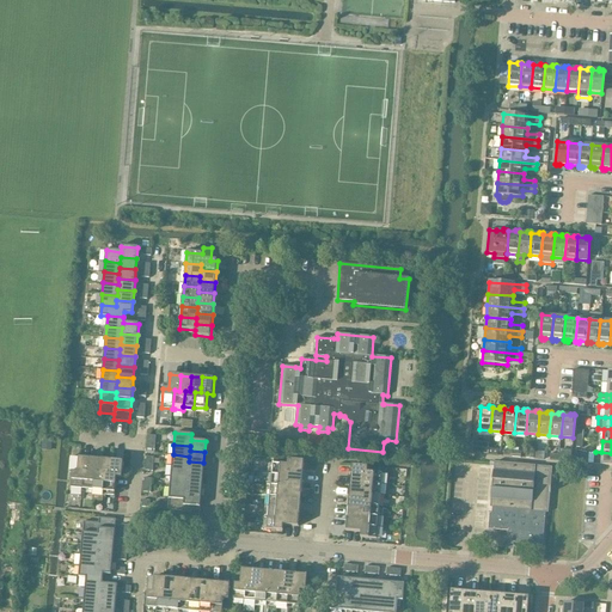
[(611,453),(595,452),(594,464),(601,465),(611,465),(611,453)]
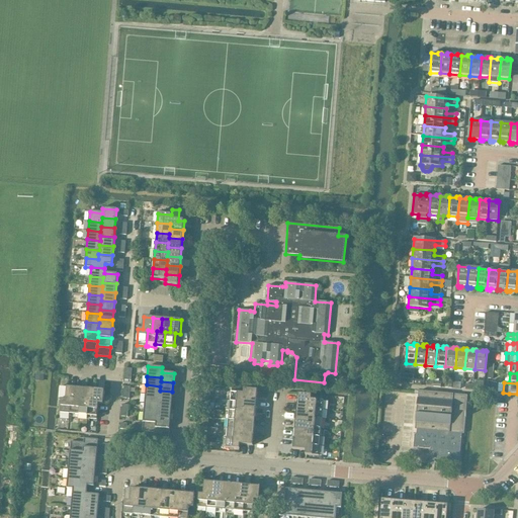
[(147,384),(146,394),(160,396),(159,400),(171,401),(172,392),(160,391),(160,386),(147,384)]
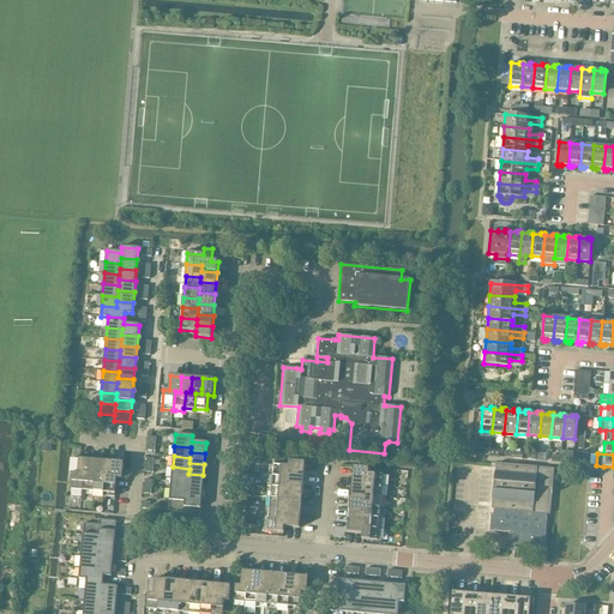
[(72,458),(70,474),(73,475),(71,489),(82,491),(84,475),(89,475),(91,461),(80,459),(72,458)]
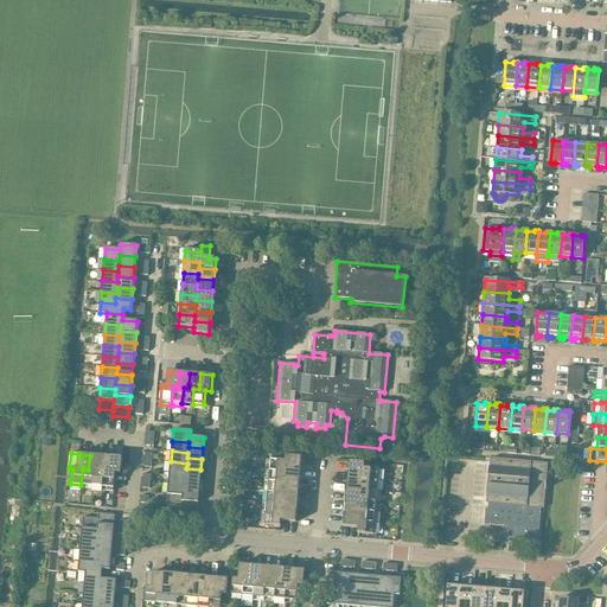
[(270,459),(269,471),(286,472),(286,467),(301,468),(302,457),(286,455),(286,454),(272,453),(272,459),(270,459)]
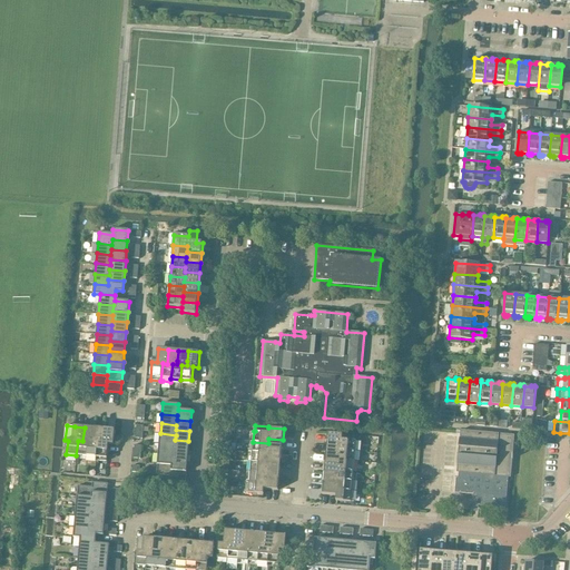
[(78,441),(76,455),(86,457),(88,442),(92,442),(94,429),(85,428),(82,441),(78,441)]
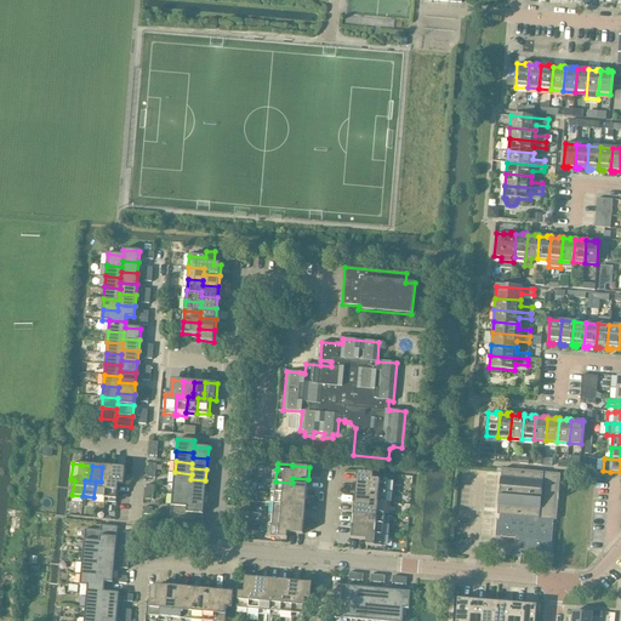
[(96,482),(93,497),(106,499),(107,483),(112,483),(114,467),(102,467),(101,482),(96,482)]
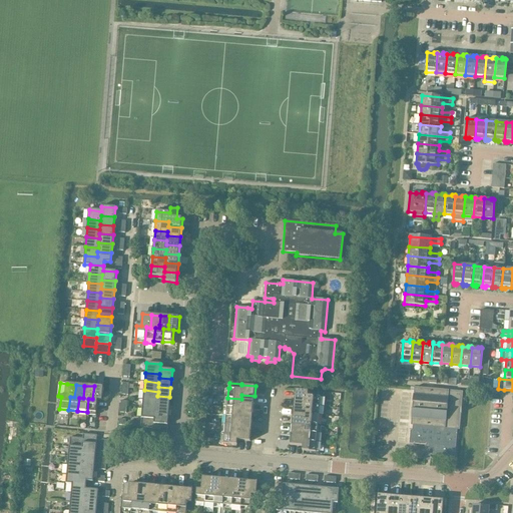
[(88,399),(87,412),(96,413),(97,400),(102,400),(103,387),(94,386),(92,399),(88,399)]
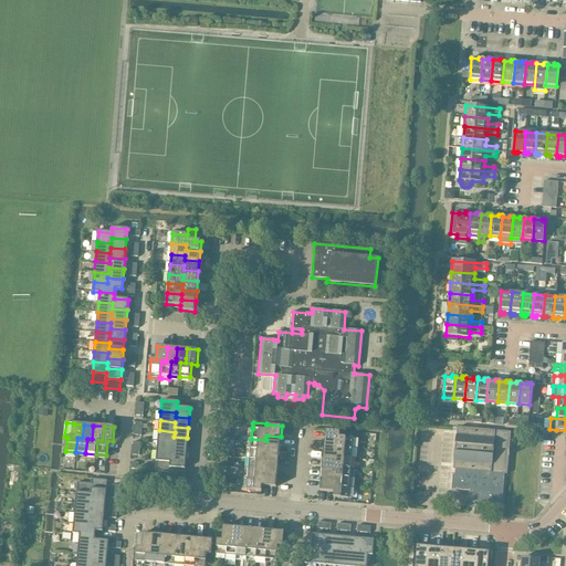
[(502,504),(505,473),(507,473),(511,431),(457,427),(452,488),(475,490),(474,501),(502,504)]
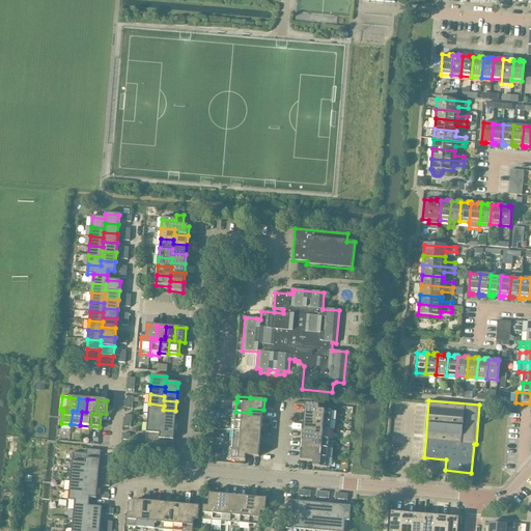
[(149,403),(148,413),(163,415),(162,419),(174,420),(175,411),(163,410),(164,406),(149,403)]
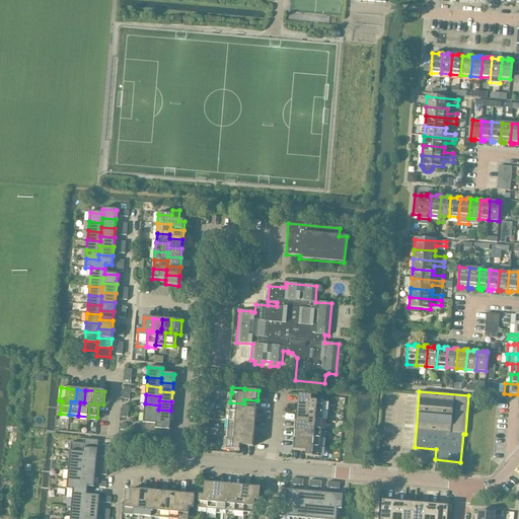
[(298,394),(297,404),(310,405),(310,410),(323,411),(324,401),(322,400),(322,396),(298,394)]
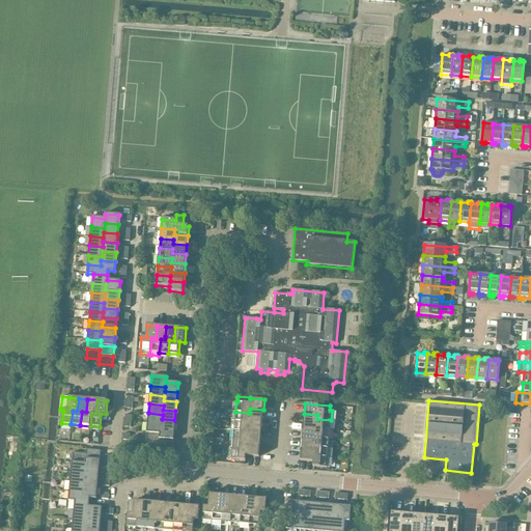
[(235,412),(234,421),(249,422),(249,418),(262,419),(263,410),(250,409),(250,413),(235,412)]
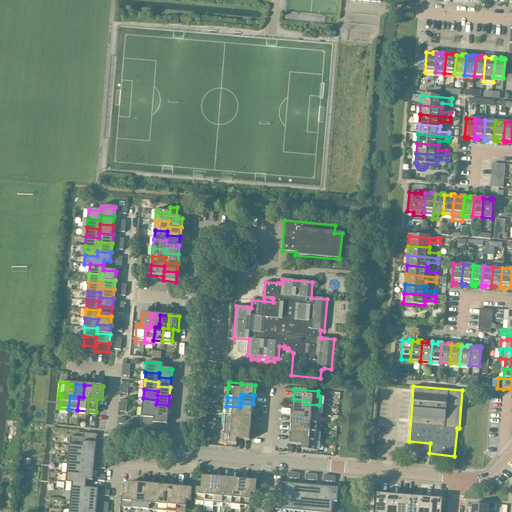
[(143,398),(142,407),(156,409),(155,413),(168,414),(168,405),(156,404),(157,400),(143,398)]
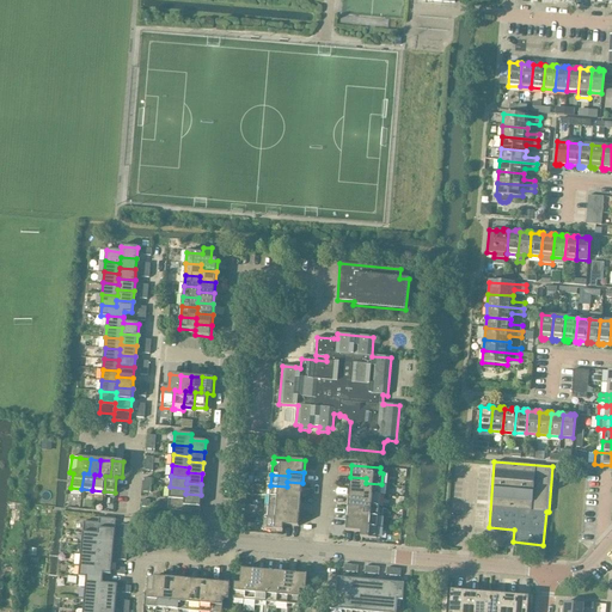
[(350,477),(349,488),(365,489),(365,494),(380,495),(381,484),(366,483),(366,478),(350,477)]
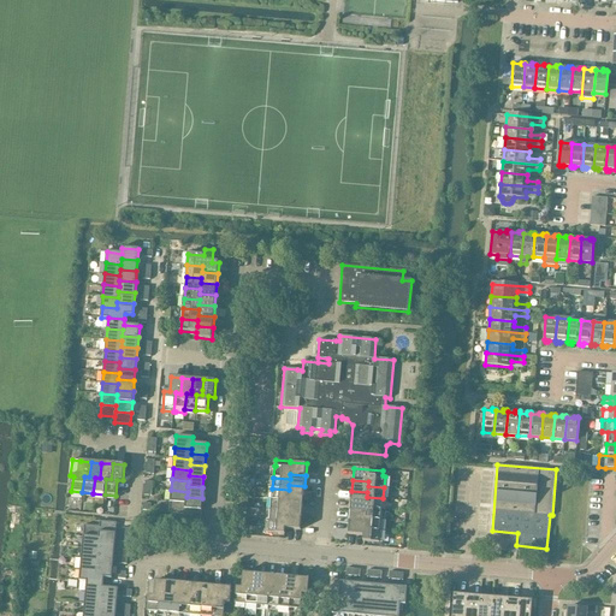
[(272,489),(271,499),(288,501),(288,496),(303,497),(304,486),(289,485),(289,490),(272,489)]
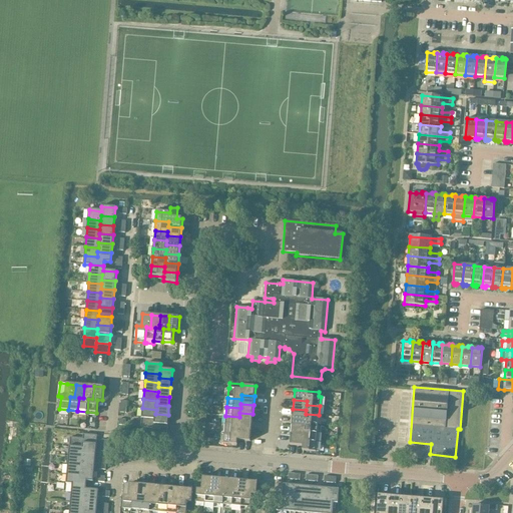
[(142,408),(141,418),(155,419),(155,423),(167,424),(168,415),(155,414),(156,410),(142,408)]
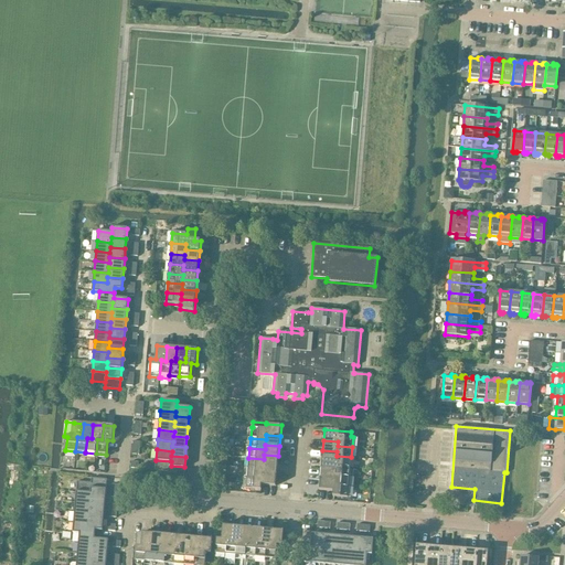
[(322,450),(322,460),(337,461),(336,466),(351,467),(351,457),(337,456),(337,451),(322,450)]
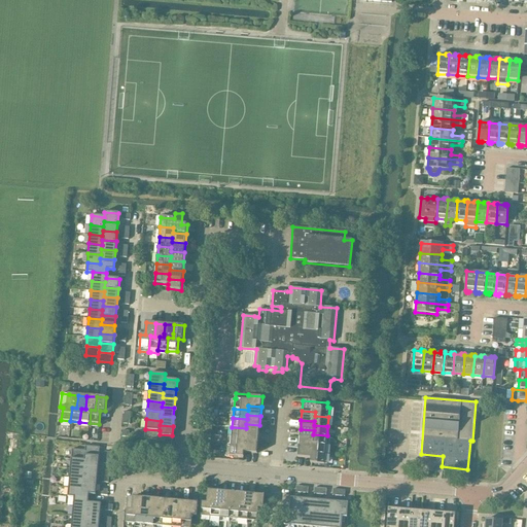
[(232,427),(232,436),(245,437),(246,433),(258,434),(259,425),(246,424),(246,428),(232,427)]
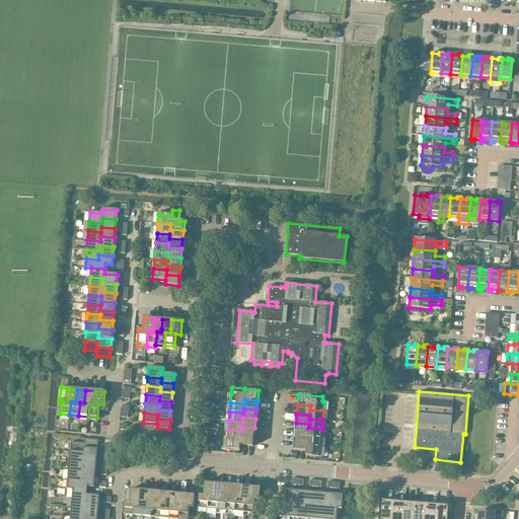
[(143,423),(142,432),(155,433),(155,437),(168,438),(169,429),(157,428),(157,424),(143,423)]
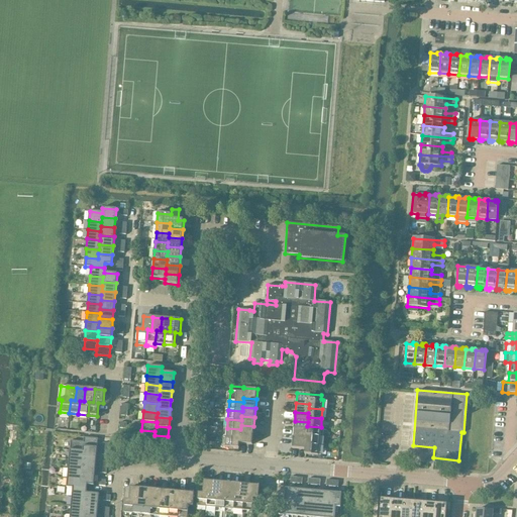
[(295,421),(294,430),(307,431),(306,435),(320,436),(321,427),(307,426),(308,422),(295,421)]
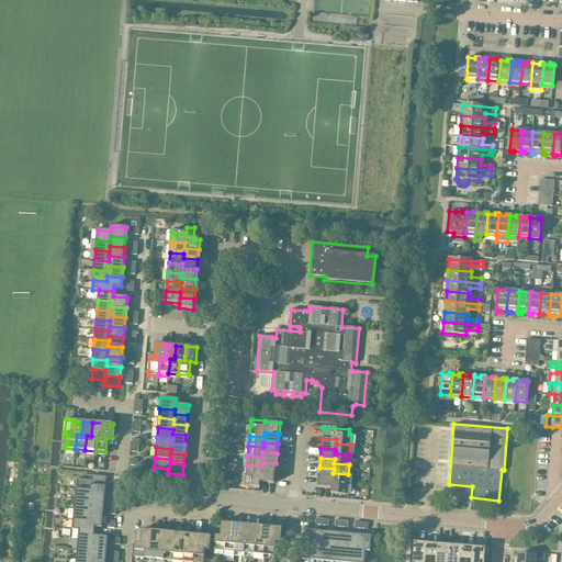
[(247,465),(246,475),(260,476),(261,472),(274,473),(276,463),(262,462),(261,467),(247,465)]
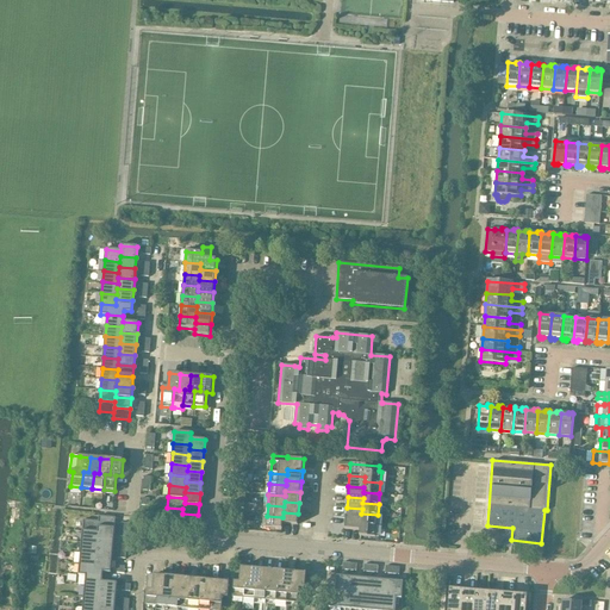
[(347,508),(346,518),(361,520),(361,524),(377,526),(378,515),(361,514),(362,509),(347,508)]
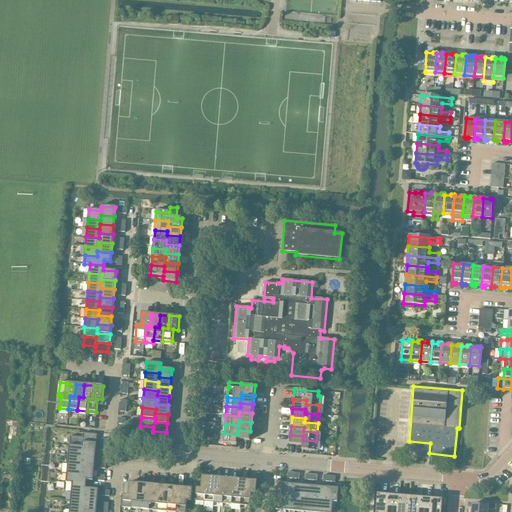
[(250,440),(250,431),(238,430),(237,434),(224,433),(223,442),(237,443),(237,439),(250,440)]
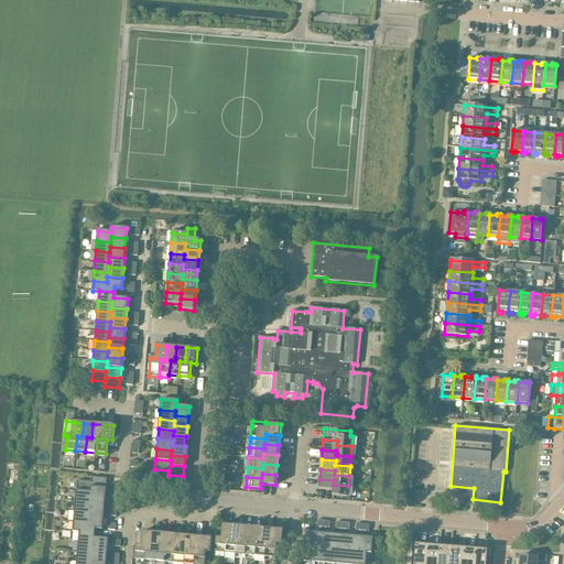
[(77,481),(76,491),(91,492),(91,487),(106,488),(107,478),(93,477),(91,483),(77,481)]
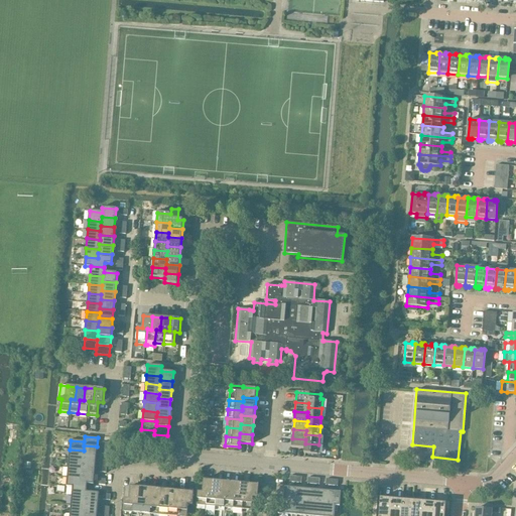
[(317,455),(318,444),(305,443),(305,439),(292,438),(291,447),(304,449),(304,453),(317,455)]
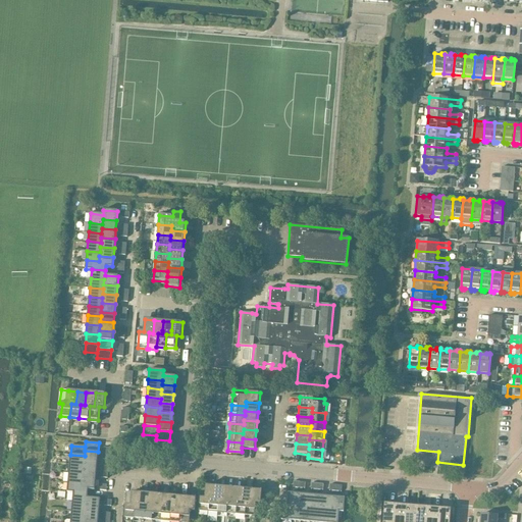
[(70,455),(70,464),(84,465),(84,460),(97,461),(98,452),(85,451),(85,456),(70,455)]
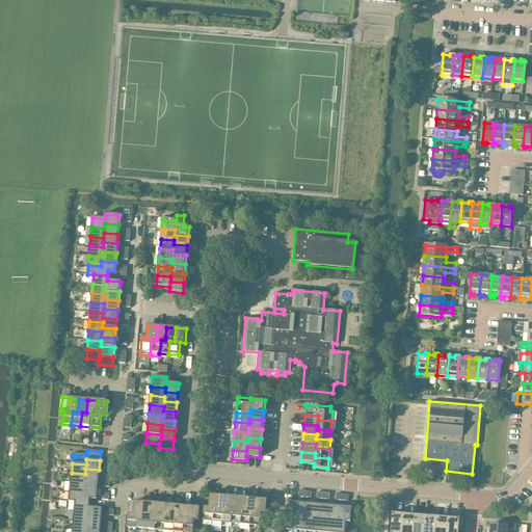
[(72,473),(71,482),(84,483),(84,478),(98,479),(99,470),(85,469),(85,474),(72,473)]
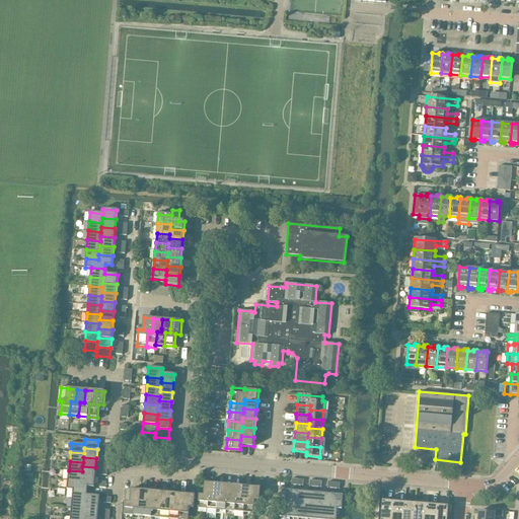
[(69,470),(68,479),(81,480),(82,476),(94,477),(95,467),(82,466),(82,471),(69,470)]
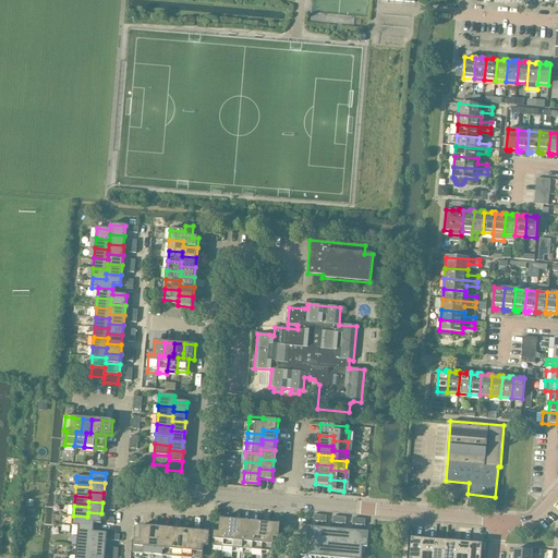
[(72,525),(79,526),(94,528),(94,523),(100,524),(101,513),(88,512),(87,517),(73,516),(72,525)]
